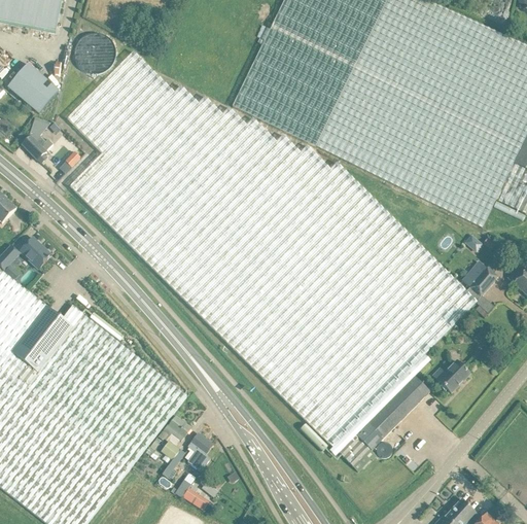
[(0,0),(0,20),(56,31),(61,0),(0,0)]
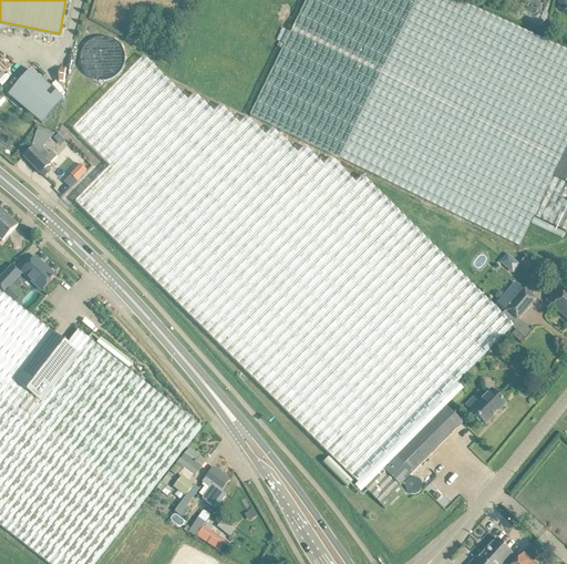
[(566,225),(566,182),(553,175),(566,145),(566,47),(465,0),(305,0),(250,113),(339,156),(340,155),(518,244),(534,213),(566,228),(566,225)]
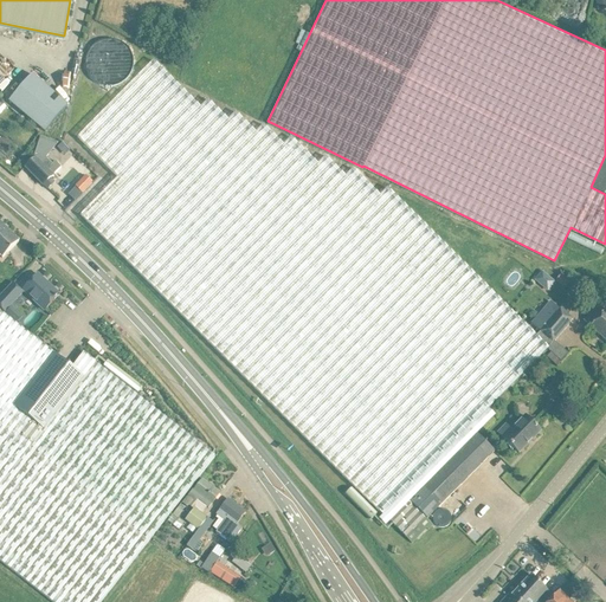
[(118,175),(89,204),(81,212),(382,512),(379,516),(386,523),(389,518),(406,535),(411,539),(431,520),(427,516),(408,497),(477,431),(496,413),(489,406),(549,345),(387,186),(380,193),(353,166),(346,174),(326,154),(317,161),(291,135),(283,142),(263,122),(256,130),(236,109),(229,117),(208,97),(201,104),(154,58),(78,135),(118,175)]
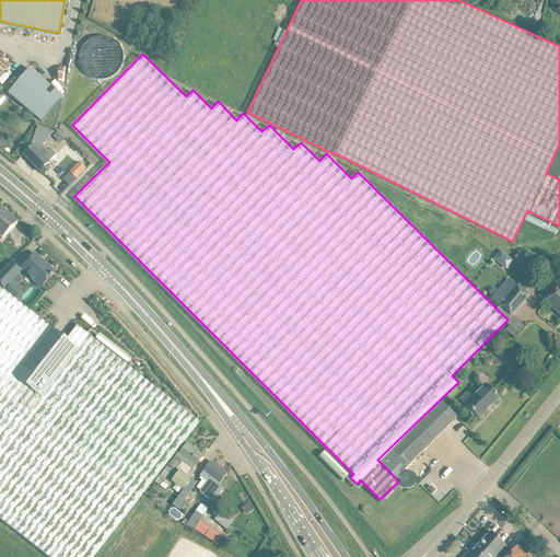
[(62,94),(30,66),(8,91),(42,119),(62,94)]
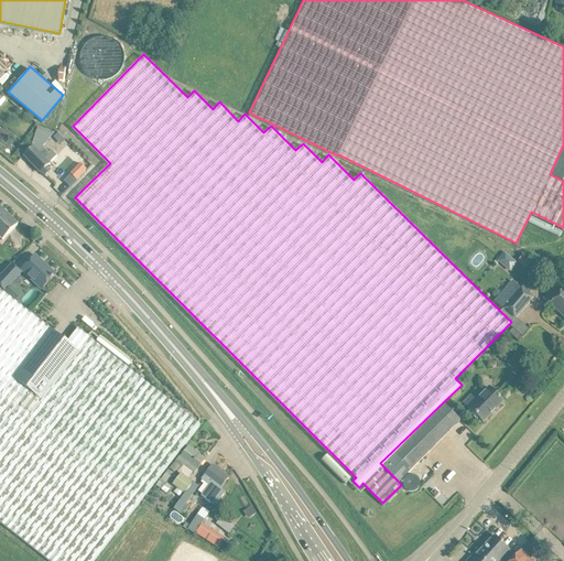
[(32,146),(24,153),(40,170),(44,174),(47,171),(43,166),(46,163),(47,162),(50,160),(56,154),(57,153),(52,148),(49,150),(43,144),(54,130),(38,125),(32,143),(33,144),(32,146)]
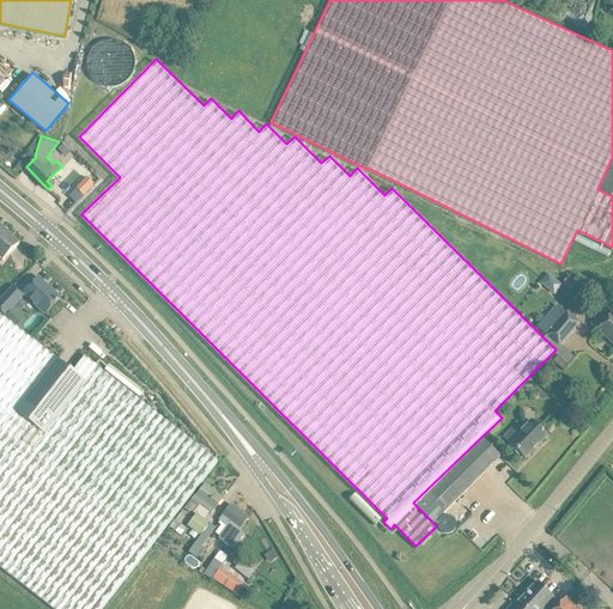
[(612,157),(598,189),(612,196),(612,157)]
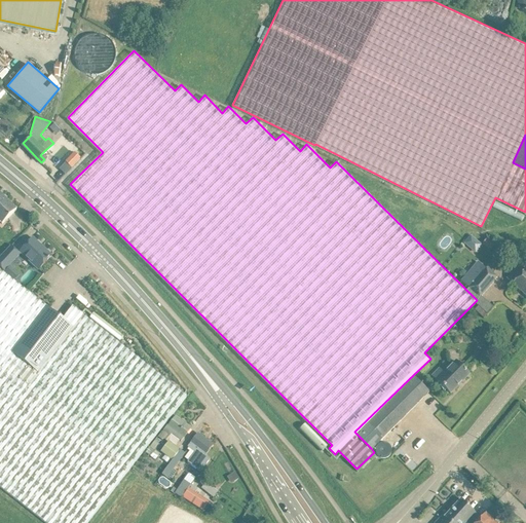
[(74,149),(65,159),(72,165),(80,155),(74,149)]
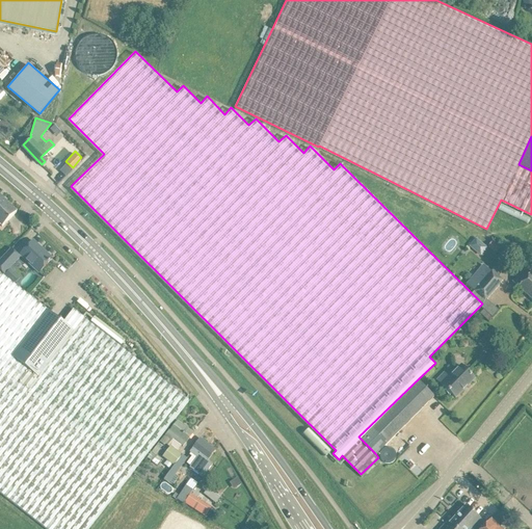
[(0,192),(0,221),(2,223),(9,216),(17,209),(0,192)]
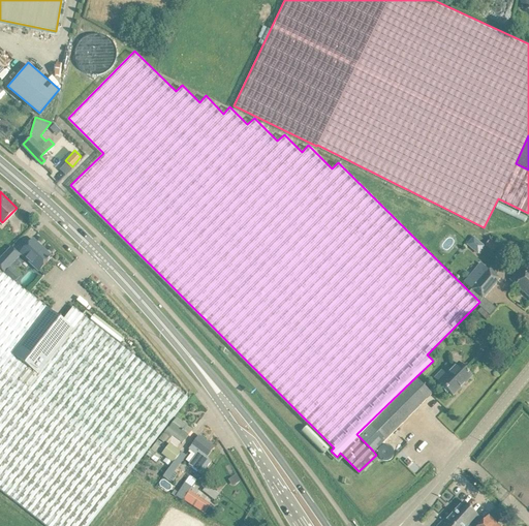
[(39,269),(52,255),(38,242),(33,237),(20,251),(39,269)]
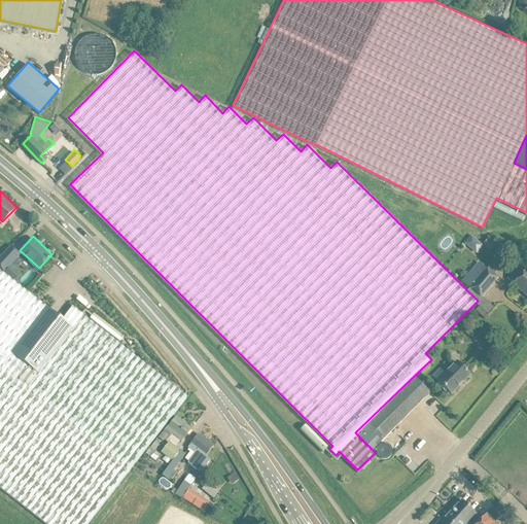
[(487,237),(484,242),(490,247),(494,242),(487,237)]
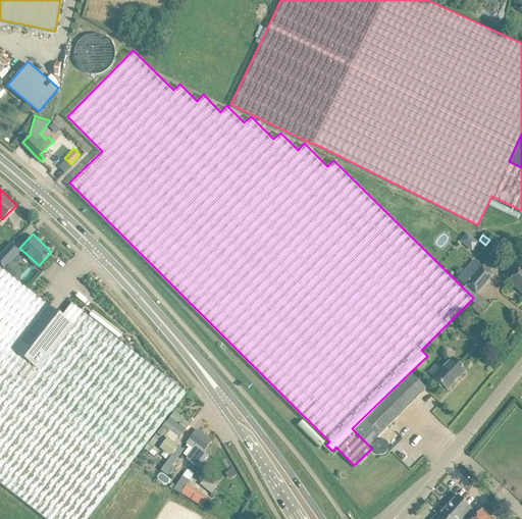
[(478,242),(472,237),(466,244),(472,249),(478,242)]
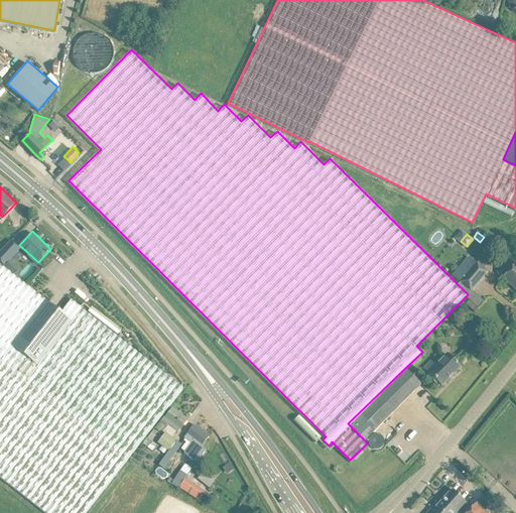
[(0,258),(4,262),(18,247),(11,240),(0,251),(0,258)]
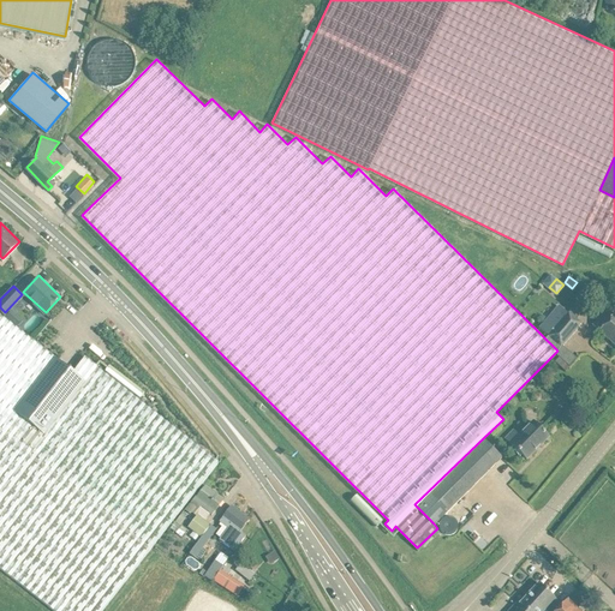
[(559,303),(539,325),(548,333),(548,334),(561,346),(581,322),(579,319),(575,316),(578,312),(571,307),(568,310),(559,303)]
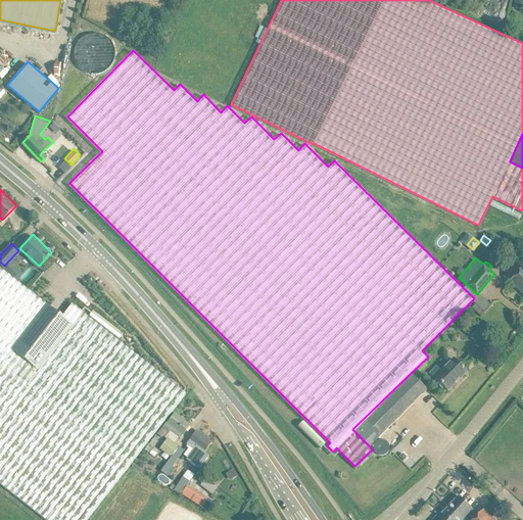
[(522,267),(515,261),(503,274),(522,291),(522,267)]
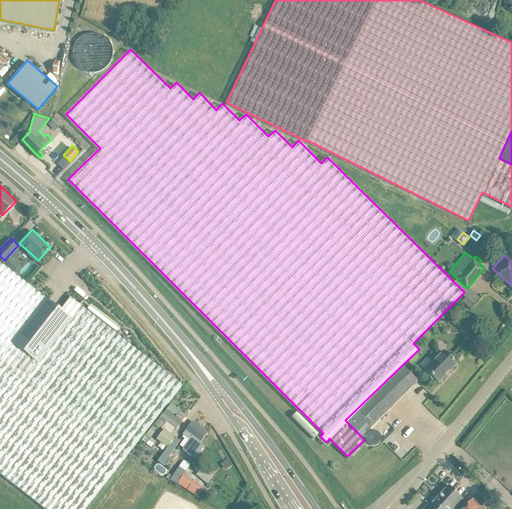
[(0,471),(47,508),(82,508),(182,383),(80,303),(70,315),(37,358),(11,338),(45,295),(0,260),(0,471)]
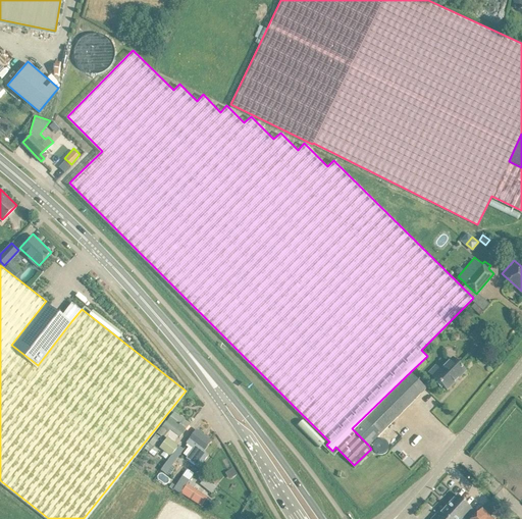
[(71,321),(62,314),(46,301),(11,345),(38,365),(71,321)]
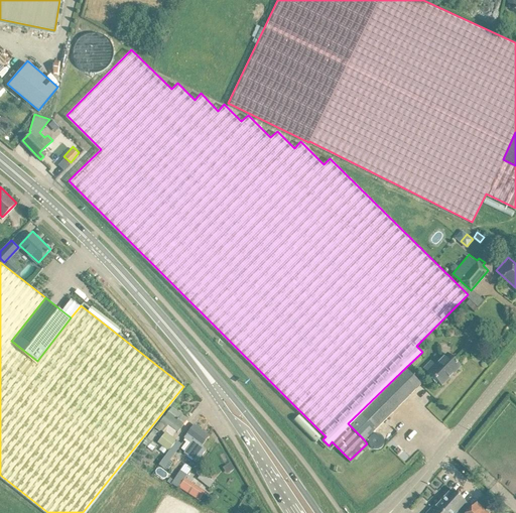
[(71,317),(81,305),(72,298),(61,310),(71,317)]
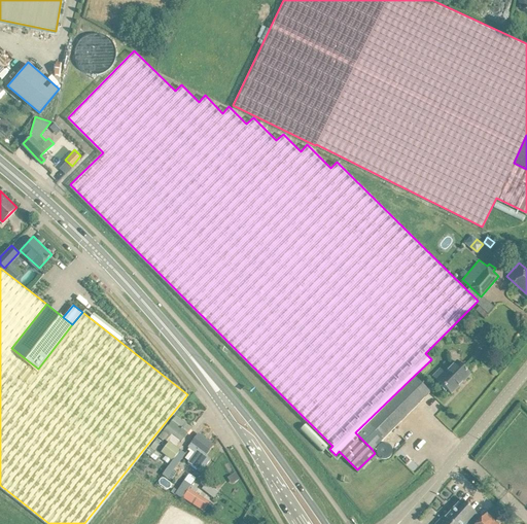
[(470,373),(462,365),(457,359),(445,372),(440,368),(433,374),(451,391),(470,373)]
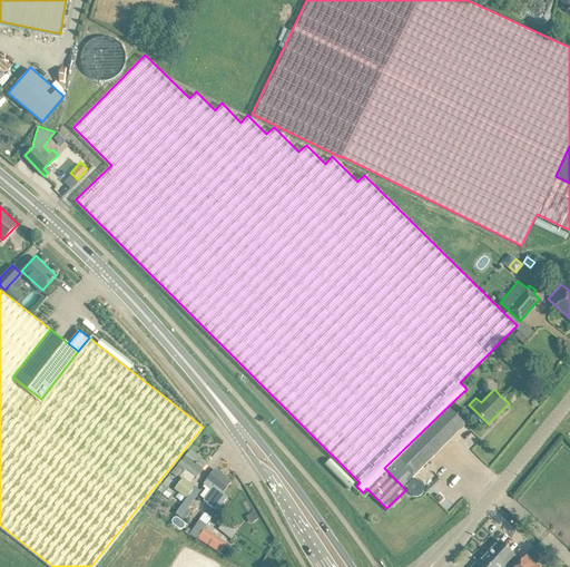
[(464,422),(457,414),(449,406),(384,468),(402,486),(464,422)]
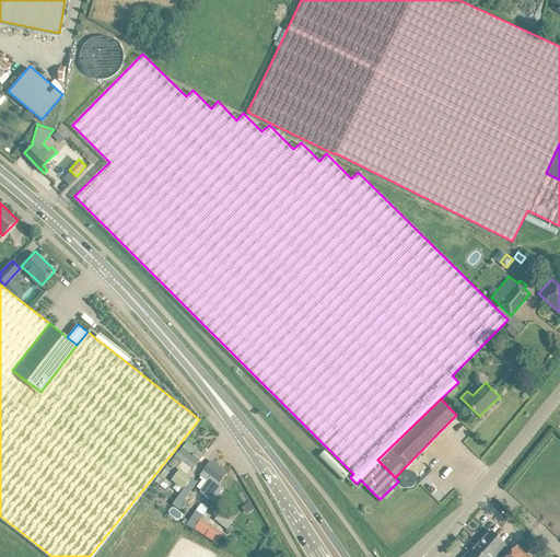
[(178,450),(168,463),(172,466),(175,465),(179,460),(182,461),(183,460),(193,467),(203,453),(187,441),(179,451),(178,450)]
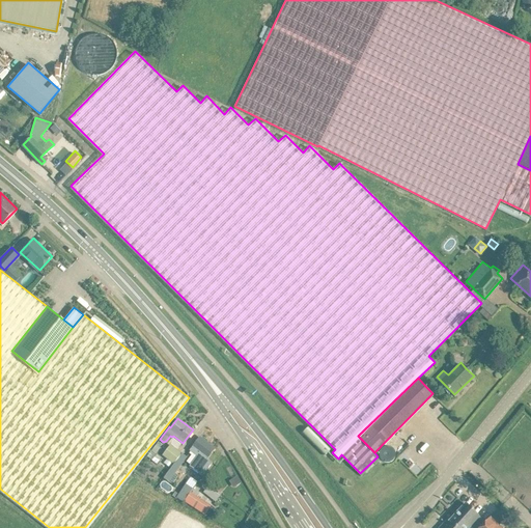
[(194,457),(189,464),(202,474),(213,462),(207,456),(208,454),(215,446),(199,435),(193,443),(192,445),(189,448),(197,454),(194,457)]
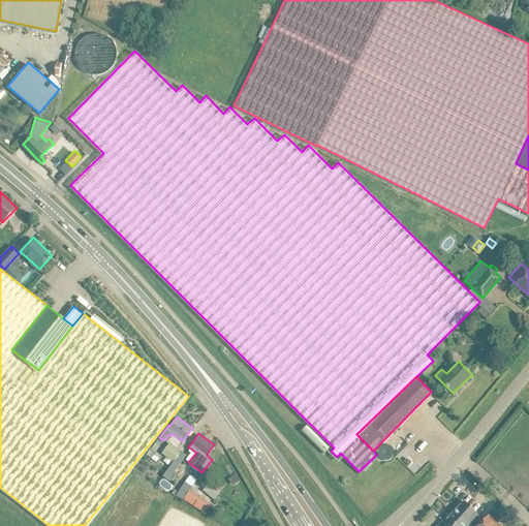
[(170,441),(161,452),(165,455),(172,460),(173,461),(181,450),(170,441)]
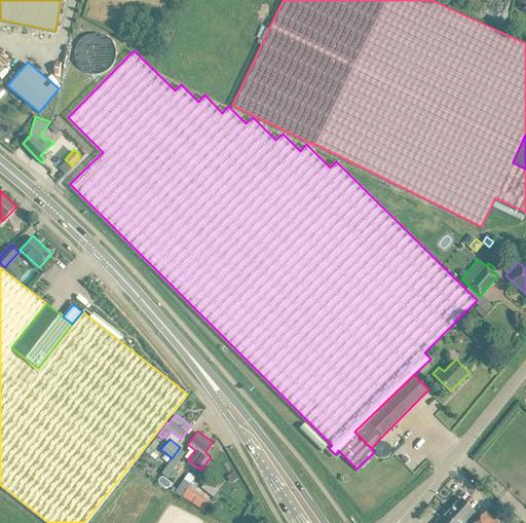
[(375,447),(376,449),(377,452),(378,454),(380,455),(383,455),(385,455),(387,454),(389,453),(391,451),(391,448),(391,446),(390,443),(388,441),(386,440),(384,440),(381,440),(379,441),(377,442),(376,445),(375,447)]
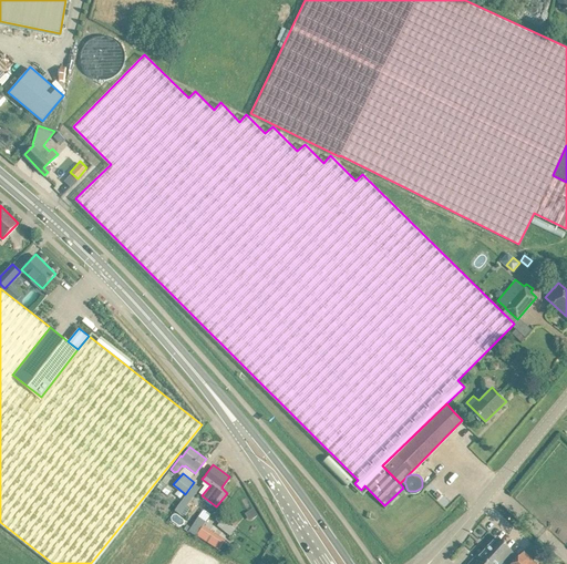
[(189,500),(200,486),(194,482),(185,494),(174,509),(179,513),(185,506),(189,500)]
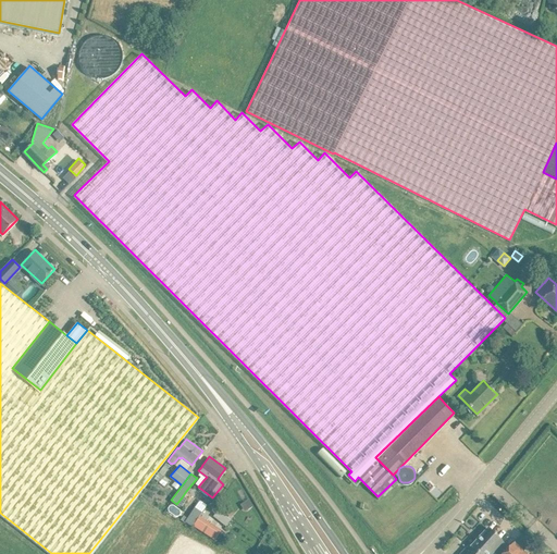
[(244,501),(248,507),(254,504),(249,496),(244,501)]
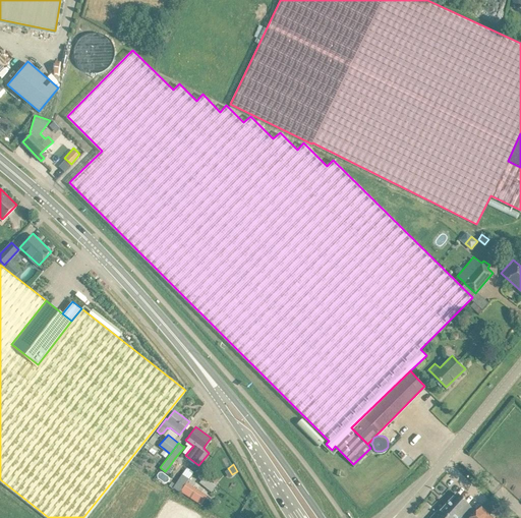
[(182,487),(186,480),(188,478),(189,477),(182,473),(178,479),(173,486),(180,492),(181,490),(182,487)]
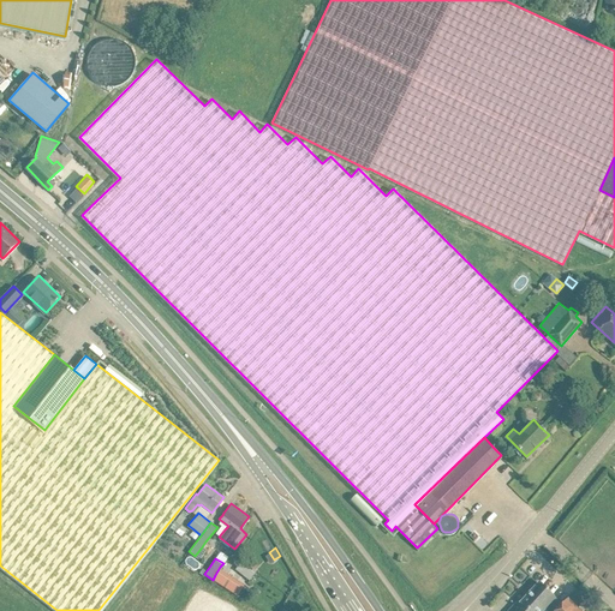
[(245,583),(220,567),(215,575),(214,577),(238,594),(245,583)]
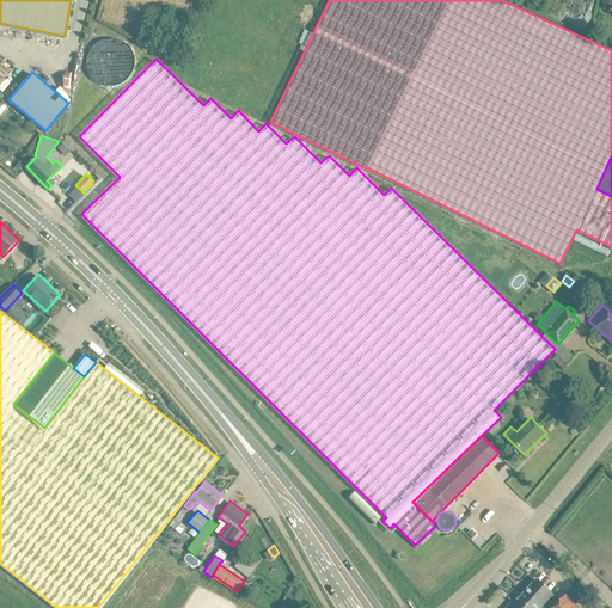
[(242,572),(248,577),(254,569),(250,566),(248,565),(242,572)]
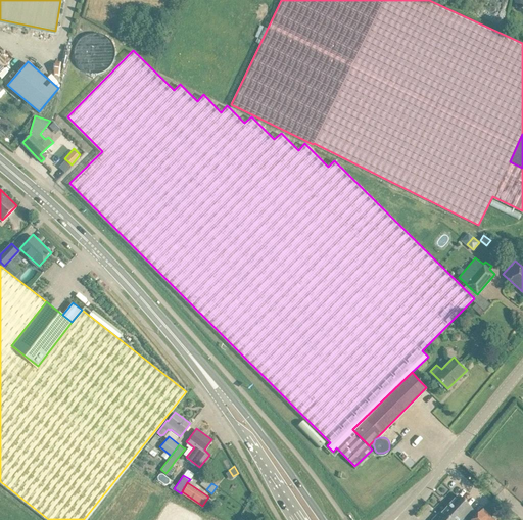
[(460,519),(463,517),(466,519),(470,519),(478,513),(458,493),(441,511),(440,510),(430,519),(460,519)]
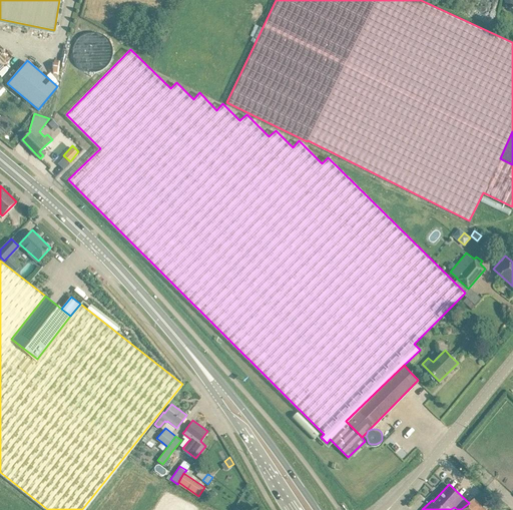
[(486,509),(473,497),(469,503),(461,509),(486,509)]
